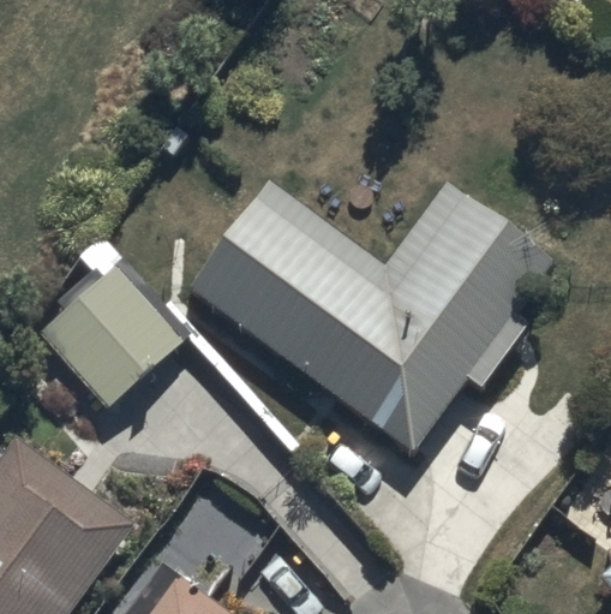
[(264,176),(186,290),(412,453),(467,376),(483,387),(529,322),(515,313),(556,256),(449,178),(387,264),(264,176)]
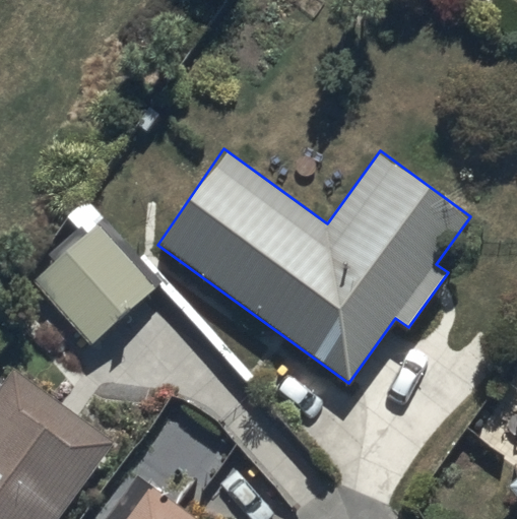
[(98,216),(33,271),(91,342),(157,286),(98,216)]
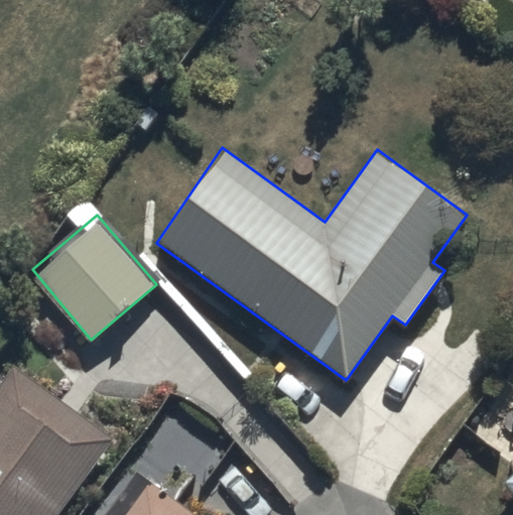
[(0,514),(56,514),(113,436),(13,365),(0,382),(0,514)]
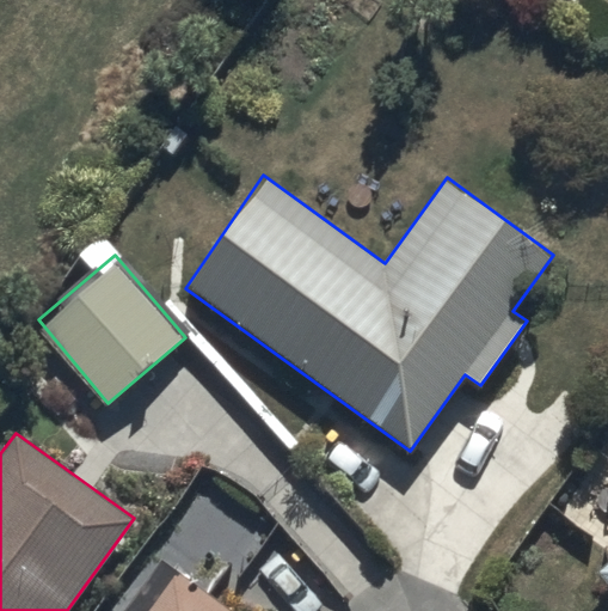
[(214,484),(120,610),(229,610),(202,591),(223,562),(238,573),(271,527),(214,484)]
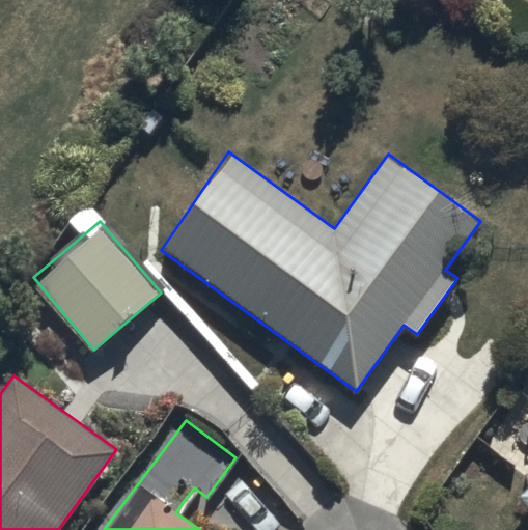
[(527,485),(518,495),(527,505),(527,485)]
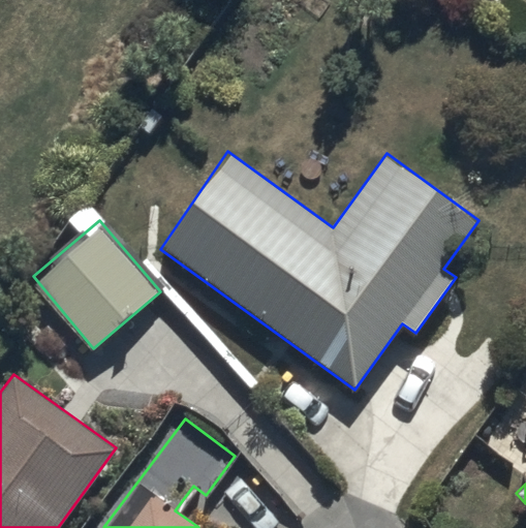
All buildings are outlined.
